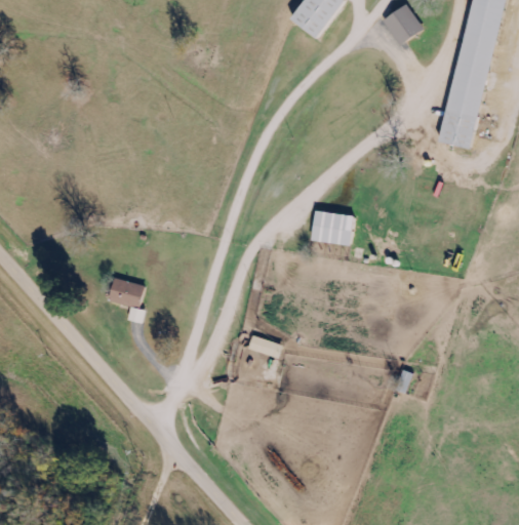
[(303,0),(290,17),(316,37),(344,0),(303,0)]
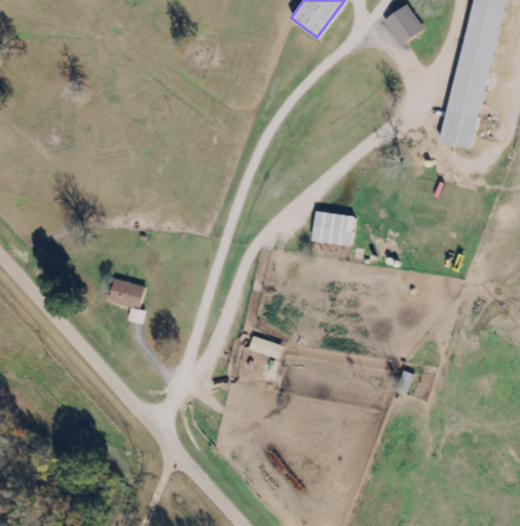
[(473,149),(505,0),(472,0),(441,142),(473,149)]
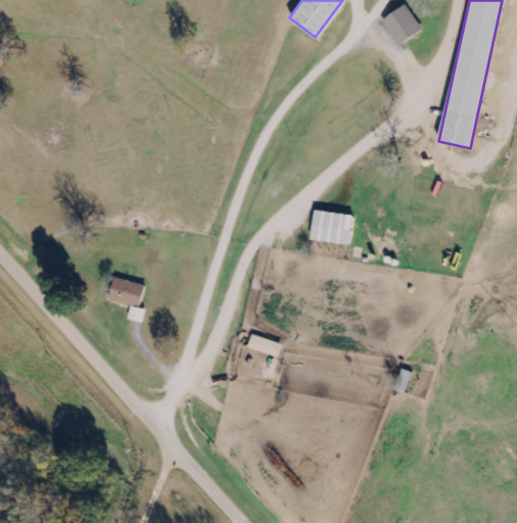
[(420,30),(404,4),(379,19),(396,45),(420,30)]
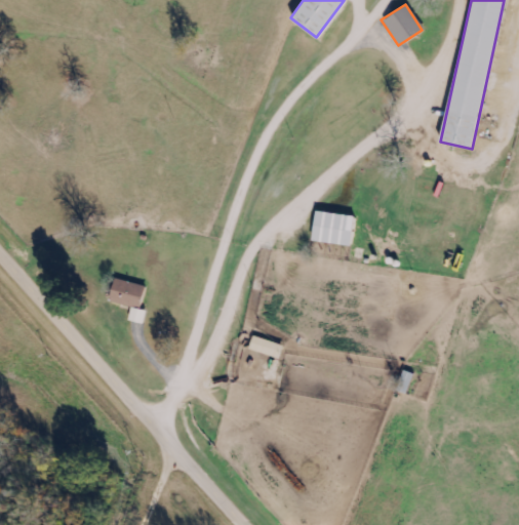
[(349,244),(352,214),(313,210),(310,241),(349,244)]
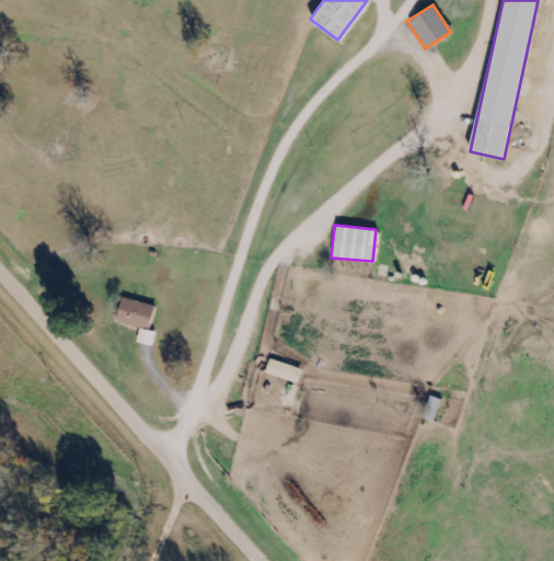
[(154,304),(119,297),(114,322),(138,327),(135,341),(150,344),(153,330),(149,329),(154,304)]
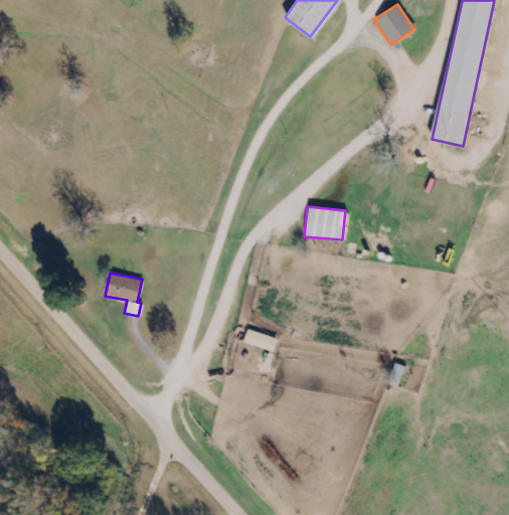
[(241,342),(272,351),(276,338),(246,329),(241,342)]
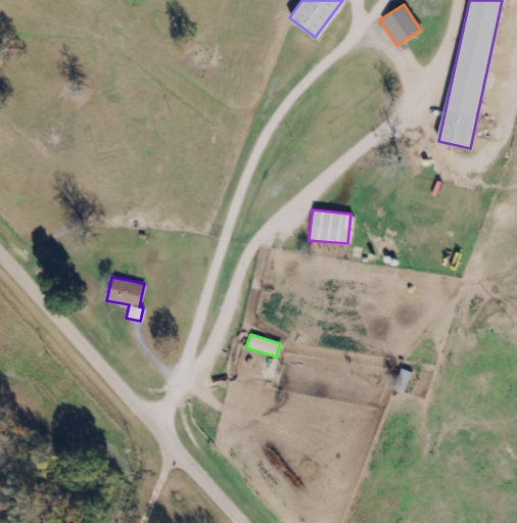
All buildings are outlined.
